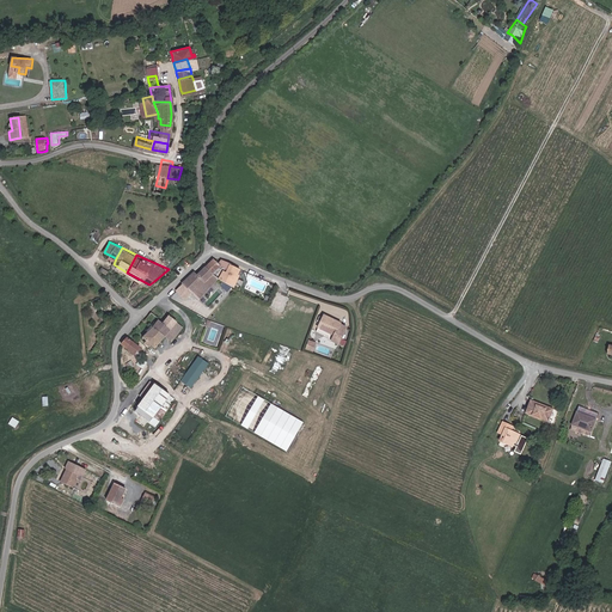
[(215,261),(207,268),(213,275),(220,269),(222,271),(224,269),(230,273),(232,267),(233,265),(232,265),(224,262),(220,264),(215,261)]
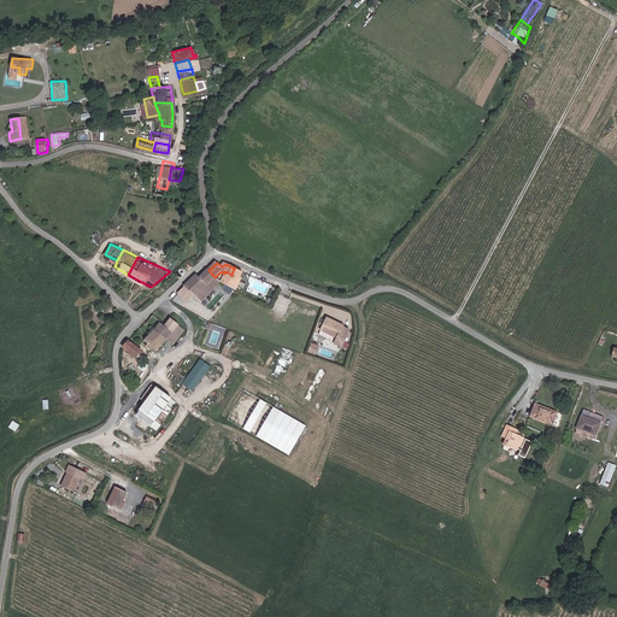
[(240,276),(244,272),(234,269),(231,275),(225,271),(224,274),(222,271),(215,277),(219,282),(231,289),(242,278),(240,276)]
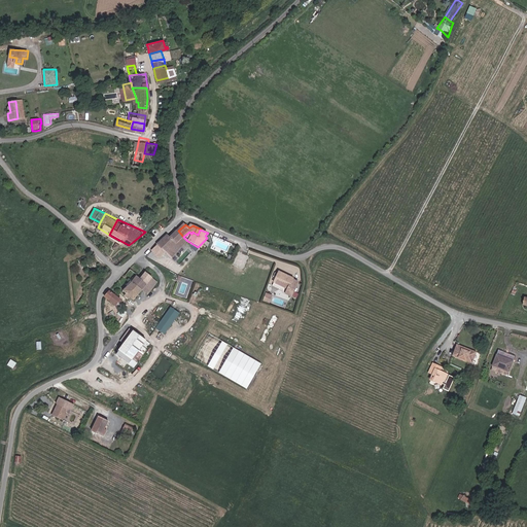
[(168,236),(155,247),(160,251),(161,250),(166,255),(173,249),(177,252),(187,241),(183,237),(178,231),(170,238),(168,236)]
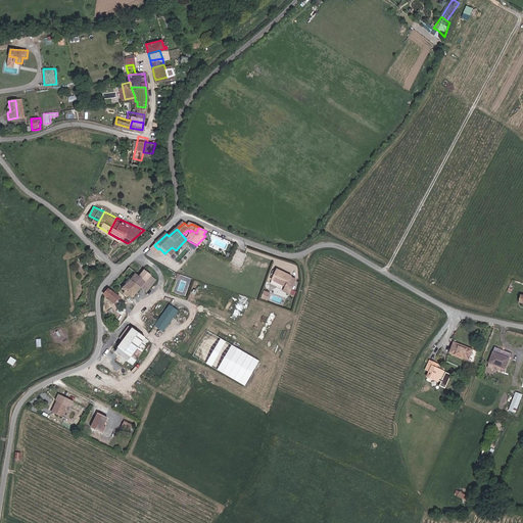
[(136,269),(140,265),(133,259),(130,264),(136,269)]
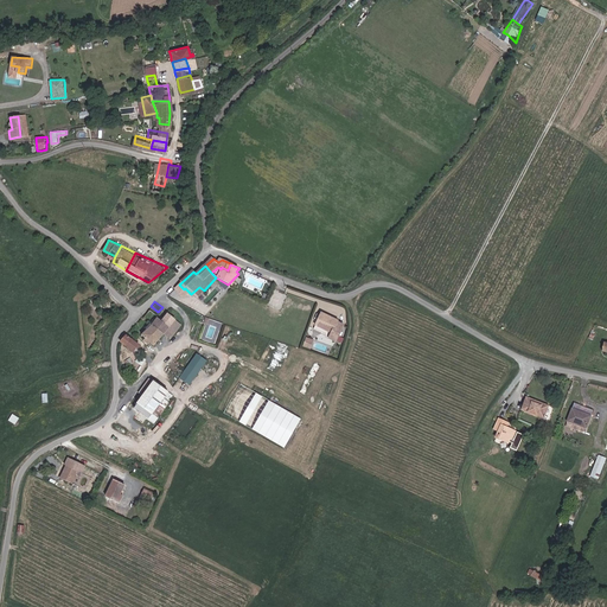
[(161,315),(158,312),(151,320),(153,321),(144,333),(155,344),(166,331),(170,334),(173,331),(174,330),(177,327),(183,318),(168,306),(161,315)]
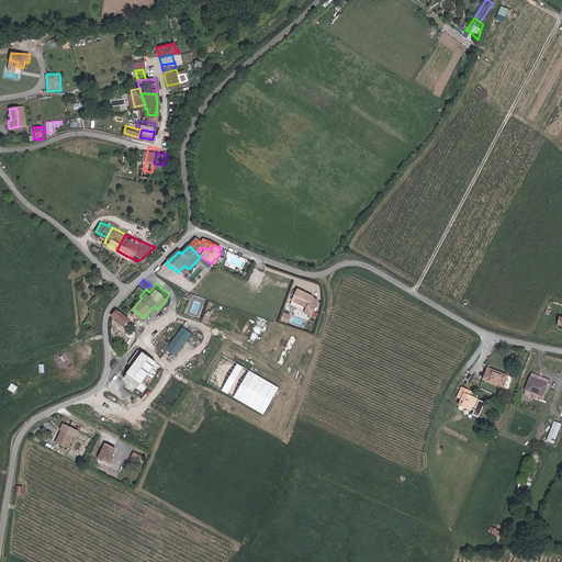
[(137,294),(139,296),(146,289),(139,283),(133,291),(135,293),(137,294)]
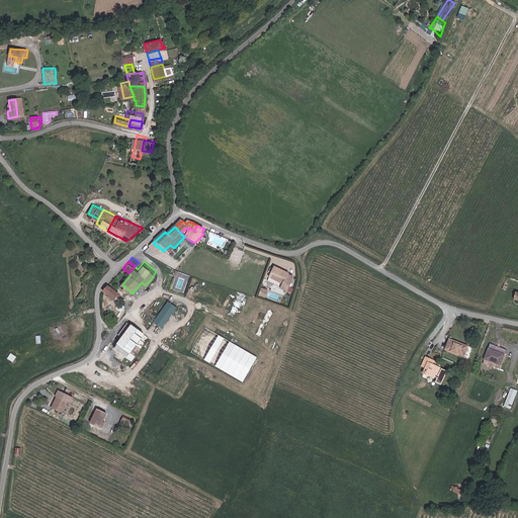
[(283,278),(281,281),(280,284),(290,287),(295,274),(289,271),(290,269),(277,263),(272,274),(283,278)]
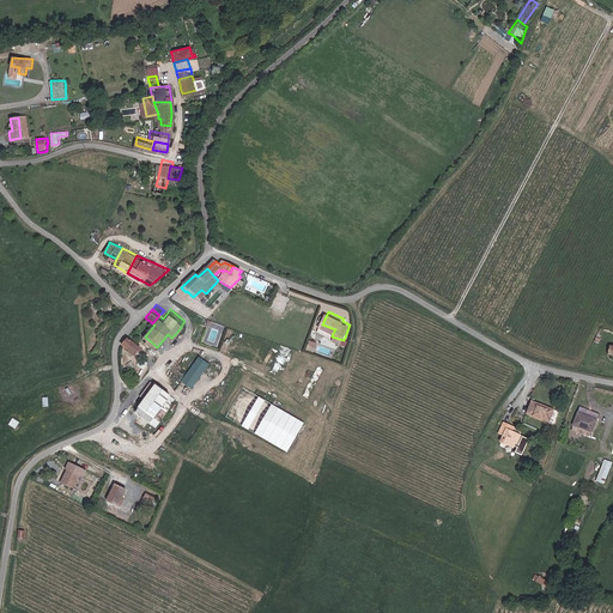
[(141,347),(128,335),(127,338),(122,343),(125,345),(135,353),(141,347)]
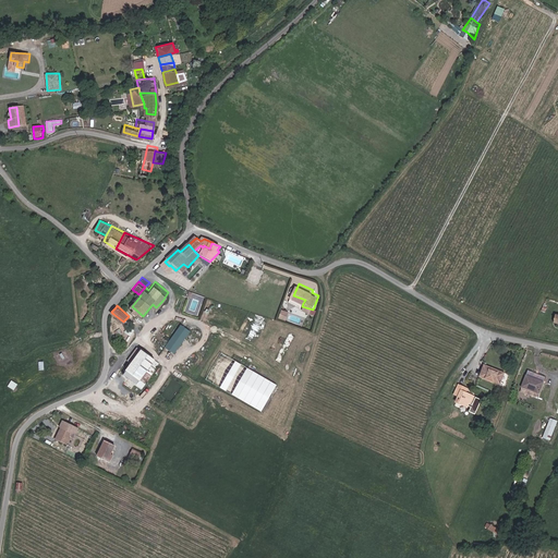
[(180,324),(167,349),(178,354),(190,329),(180,324)]
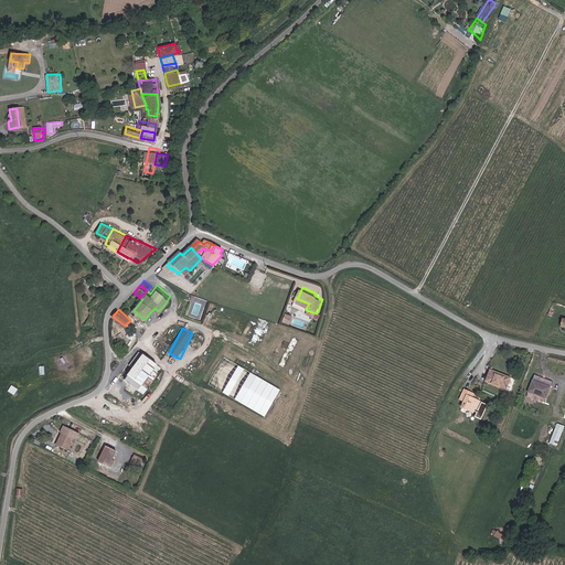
[(137,369),(146,355),(141,352),(131,365),(137,369)]
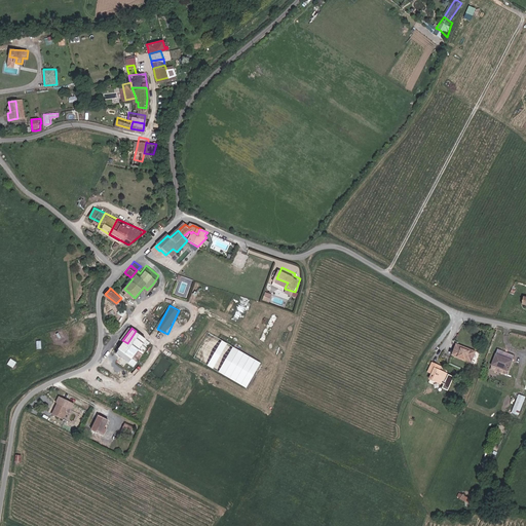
[(136,331),(127,343),(119,354),(132,364),(135,359),(140,363),(154,343),(136,331)]
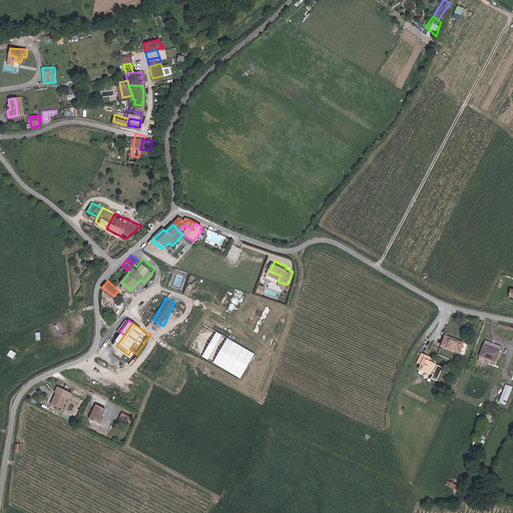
[(204,325),(191,349),(222,367),(227,359),(222,356),(227,346),(225,345),(229,338),(204,325)]
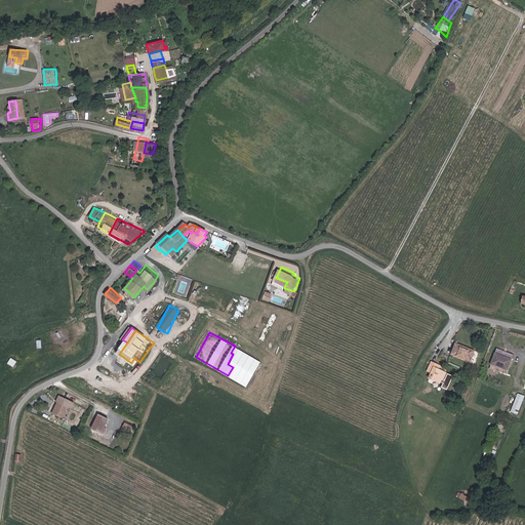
[(475,362),(480,353),(462,344),(457,354),(475,362)]
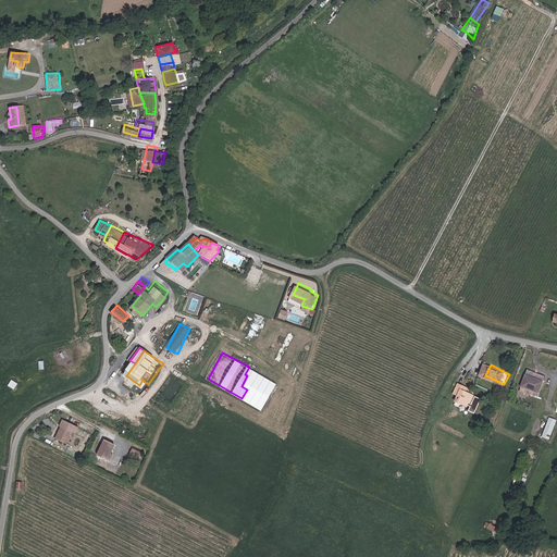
[(542,395),(548,379),(531,371),(524,387),(542,395)]
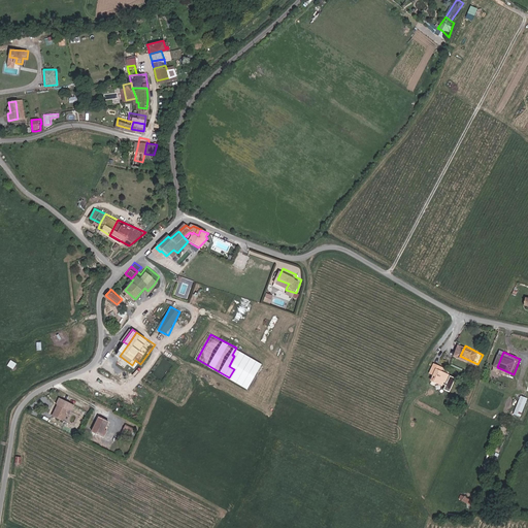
[(483,355),(477,364),(482,367),(487,357),(483,355)]
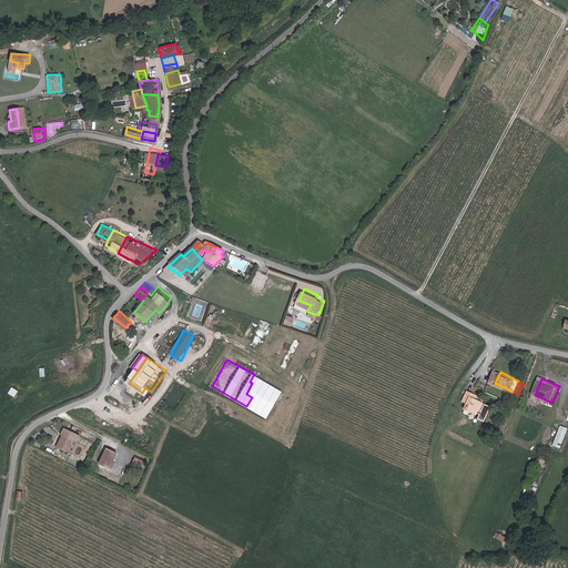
[(272,413),(284,392),(269,383),(266,386),(271,389),(266,397),(269,399),(265,405),(267,407),(266,409),(272,413)]
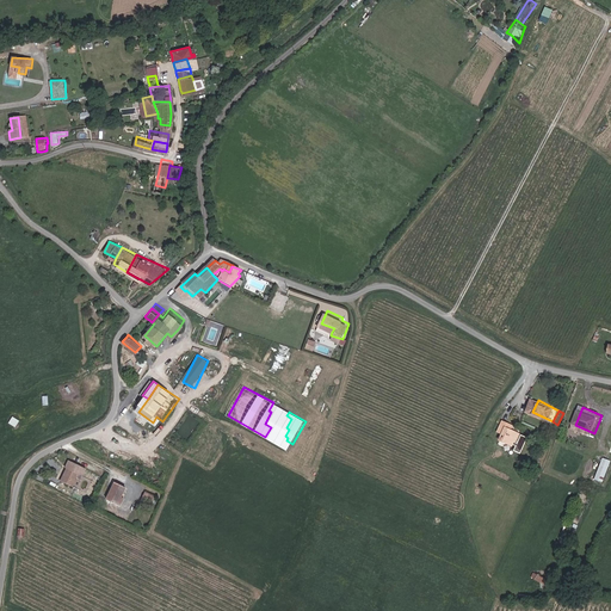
[(13,417),(10,423),(17,427),(20,420),(13,417)]
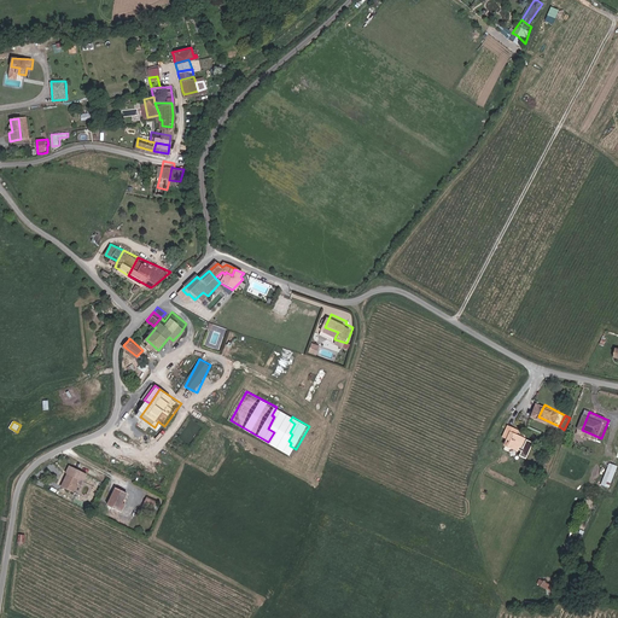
[(513,423),(507,435),(511,436),(507,441),(524,450),(522,454),(528,458),(536,444),(519,433),(522,427),(513,423)]
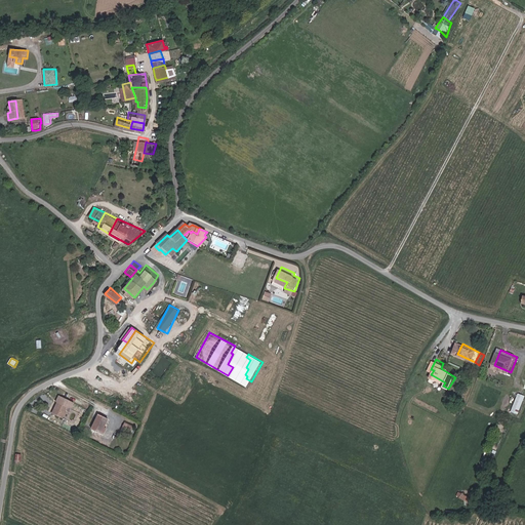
[(523,393),(516,390),(507,407),(512,411),(523,393)]
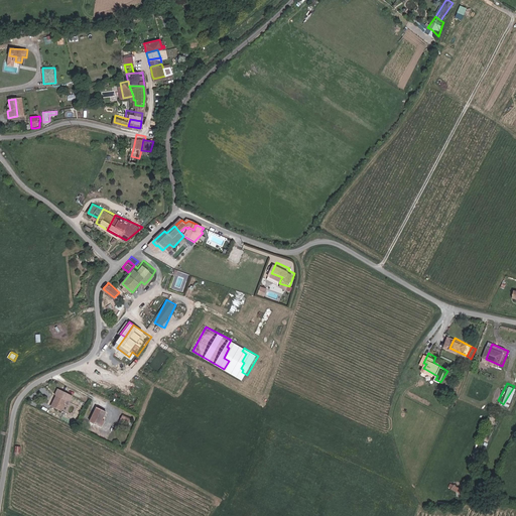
[(72,394),(57,387),(54,393),(56,394),(50,405),(60,410),(66,399),(68,400),(72,394)]
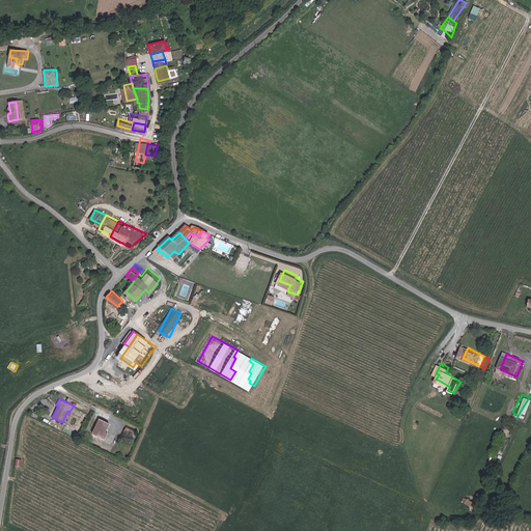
[(102,436),(103,437),(109,424),(100,419),(94,428),(96,429),(93,435),(100,438),(101,436),(102,436)]
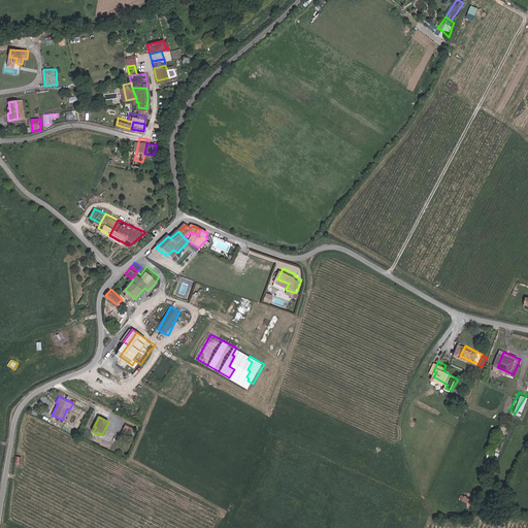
[(69,426),(67,430),(77,434),(79,431),(69,426)]
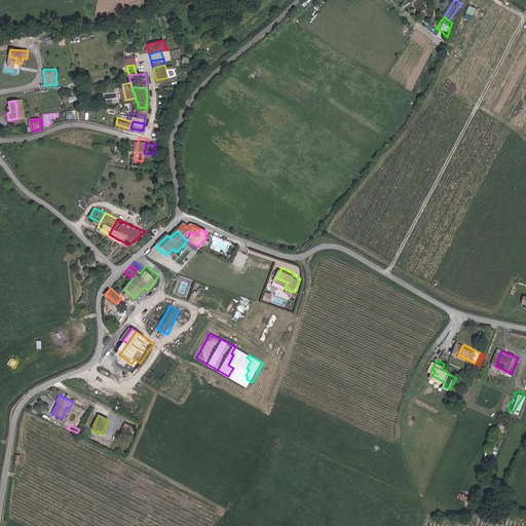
[(125,424),(123,429),(130,434),(133,429),(128,427),(128,426),(125,424)]
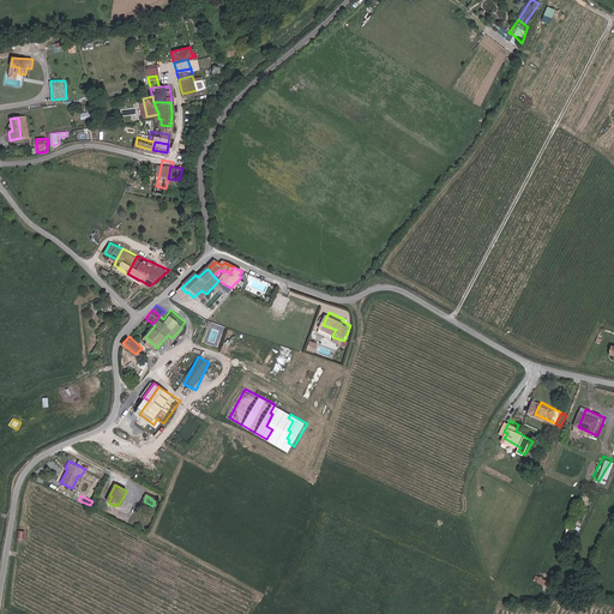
[(537,581),(548,588),(551,583),(541,576),(537,581)]
